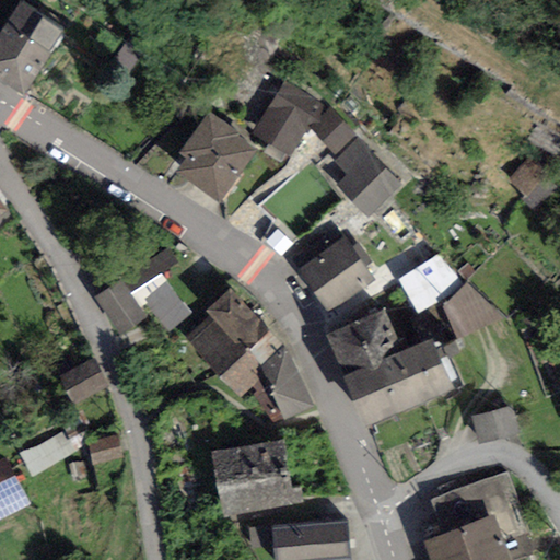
[(66,26),(20,0),(18,0),(0,31),(0,74),(27,91),(66,26)]
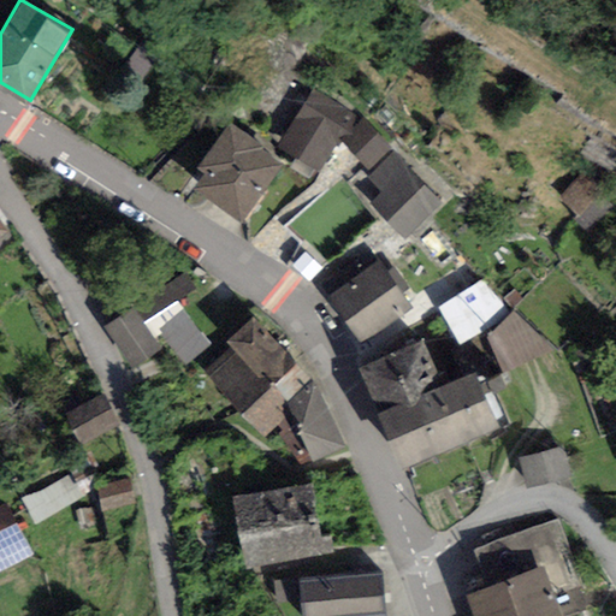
[(355,117),(311,92),(277,149),(319,172),(333,147),(337,148),(355,117)]
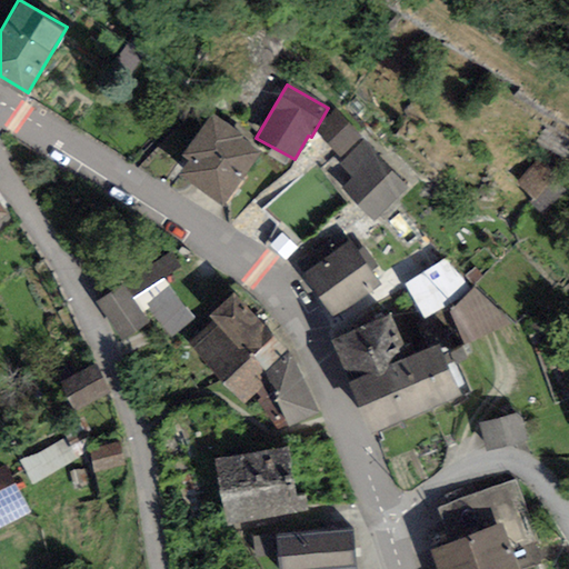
[(343,162),(365,142),(337,110),(317,131),(343,162)]
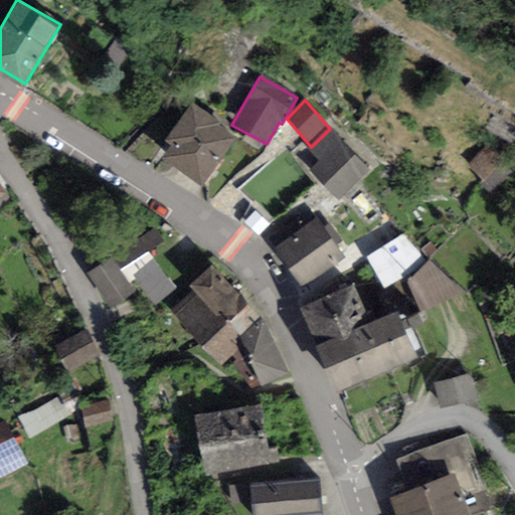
[(221,125),(191,106),(165,142),(170,147),(161,160),(202,186),(235,138),(221,125)]
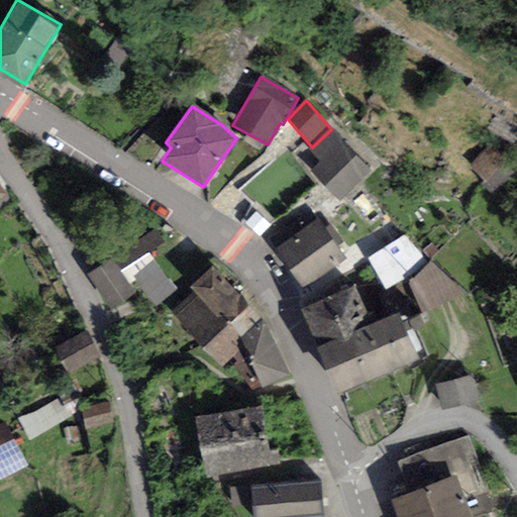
[(371,171),(331,129),(312,147),(308,150),(319,163),(310,171),(339,201),(371,171)]
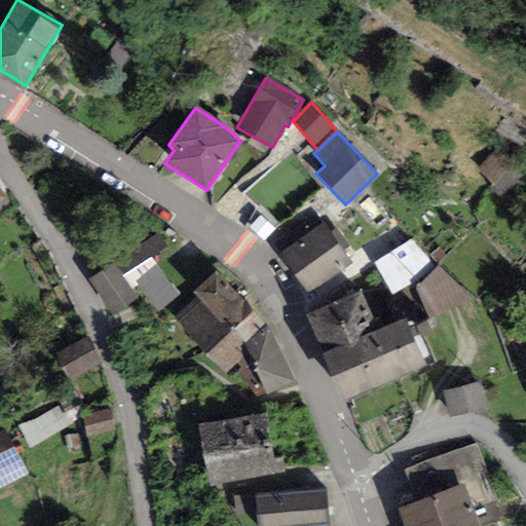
[(0,209),(9,202),(0,188),(0,209)]
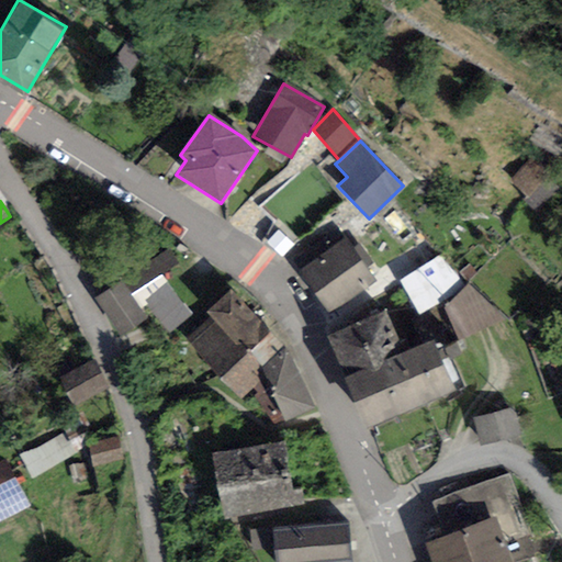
[(353,249),(346,238),(299,271),(329,314),(375,281),(367,269),(373,263),(360,245),(353,249)]
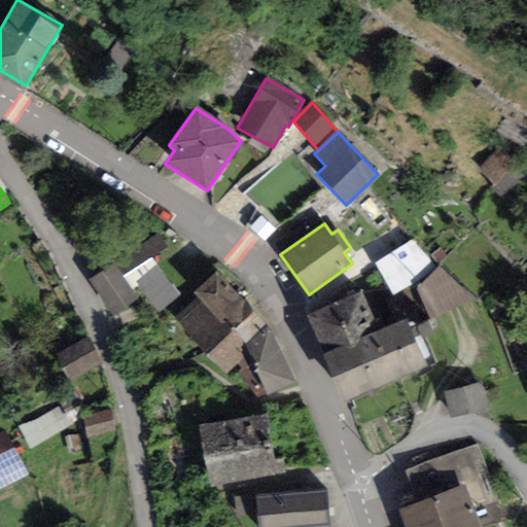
[(375,265),(394,296),(433,270),(414,242),(375,265)]
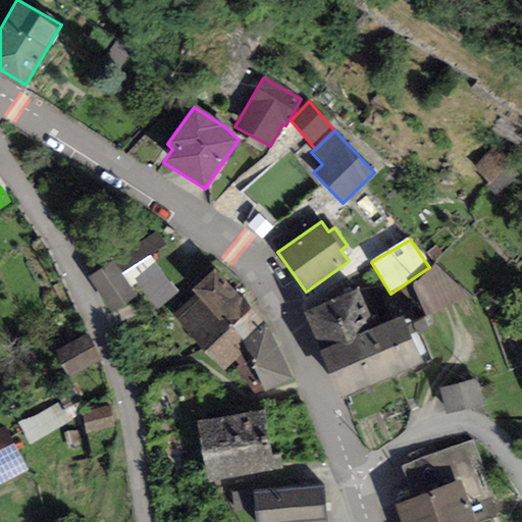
[(152,255),(121,272),(131,285),(136,283),(158,310),(178,291),(152,255)]
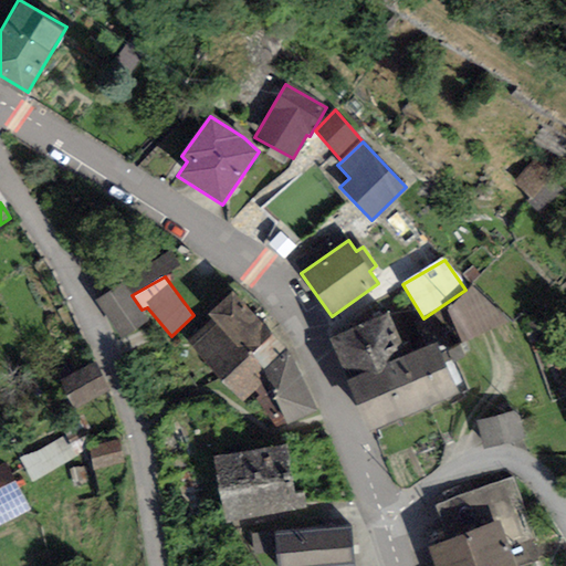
[(123,283),(96,301),(122,338),(148,321),(142,310),(132,295),(123,283)]
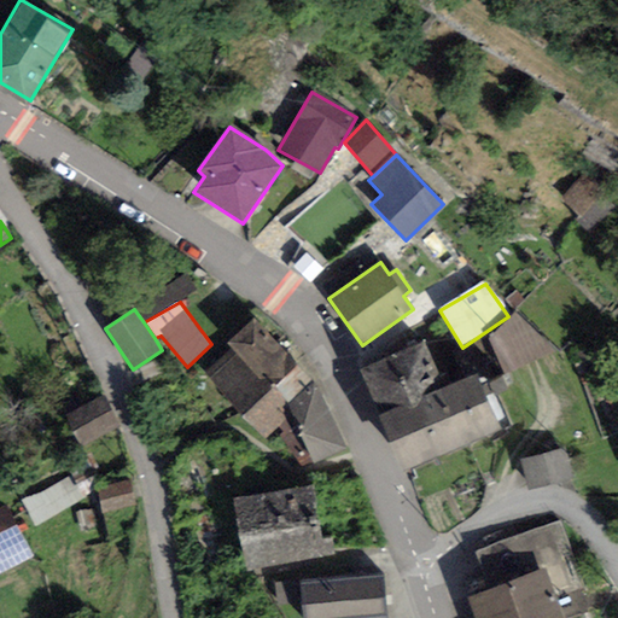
[(516,315),(489,338),(502,379),(559,350),(516,315)]
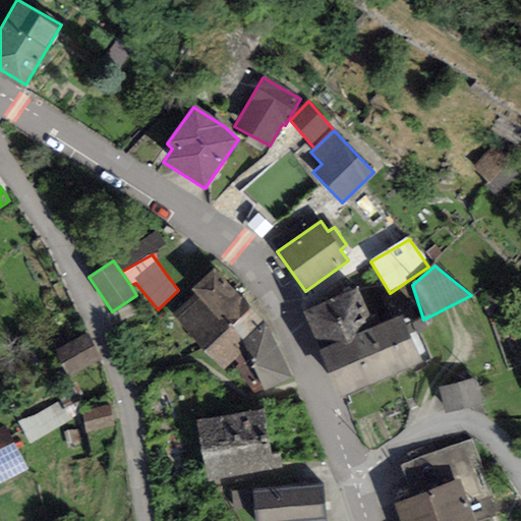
[(216,270),(192,290),(197,295),(174,315),(224,369),(235,360),(247,349),(241,342),(263,322),(216,270)]
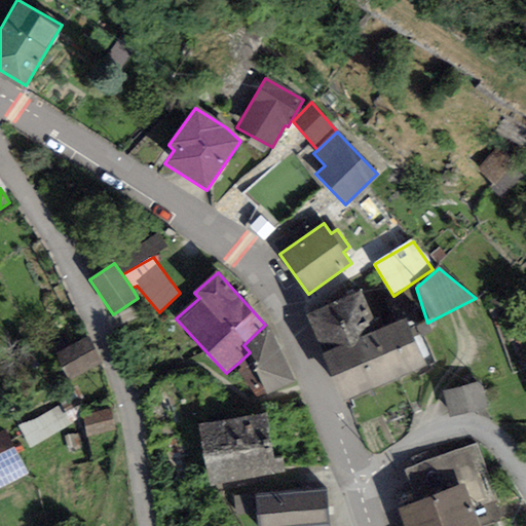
[(363,291),(306,314),(322,354),(379,331),(363,291)]
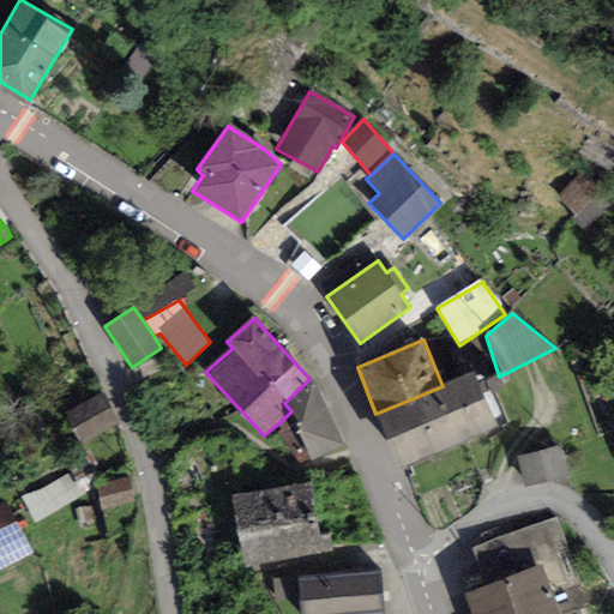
[(475,372),(443,386),(375,414),(398,468),(498,427),(475,372)]
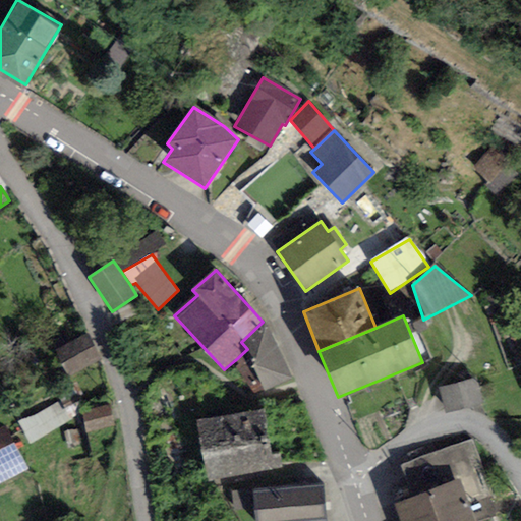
[(293,378),(263,322),(241,342),(247,349),(235,360),(239,364),(235,366),(252,393),(264,389),(265,393),(293,378)]
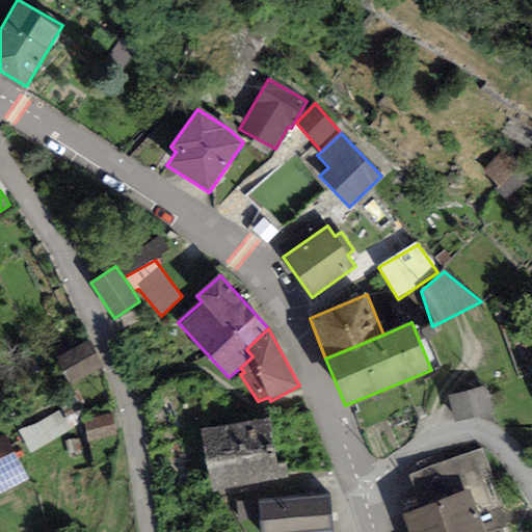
[(103,371),(87,341),(56,357),(73,388),(103,371)]
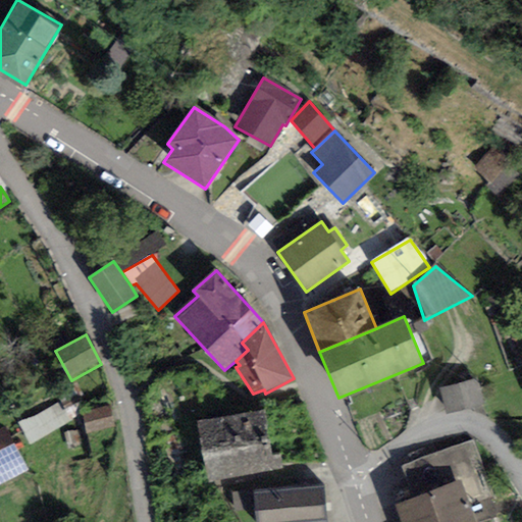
[(480,379),(439,388),(446,415),(486,406),(480,379)]
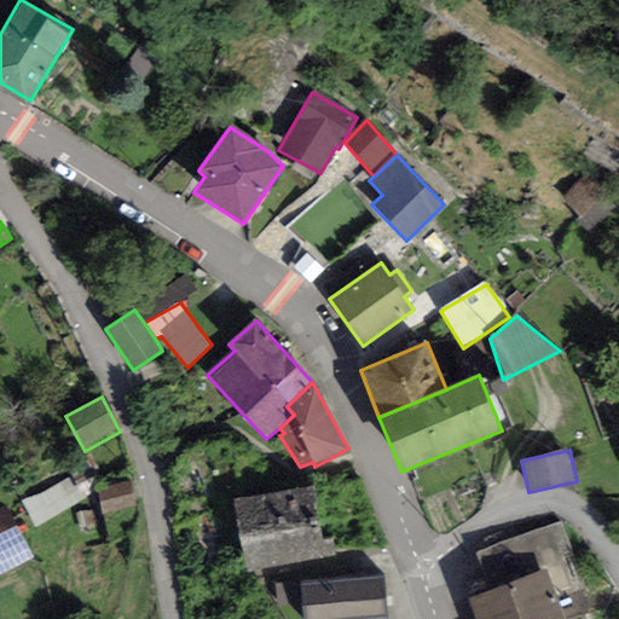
[(137,514),(132,482),(98,486),(103,519),(137,514)]
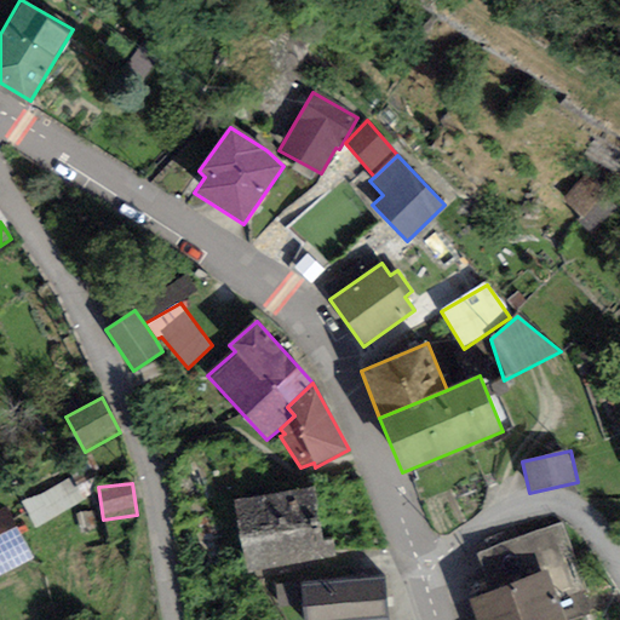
[(314,488),(234,501),(247,580),(337,564),(332,539),(322,540),(314,488)]
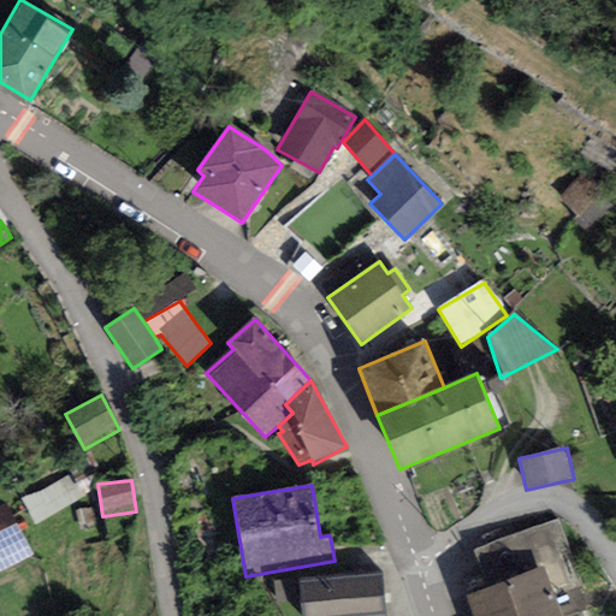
[(7,503),(0,507),(0,572),(34,555),(7,503)]
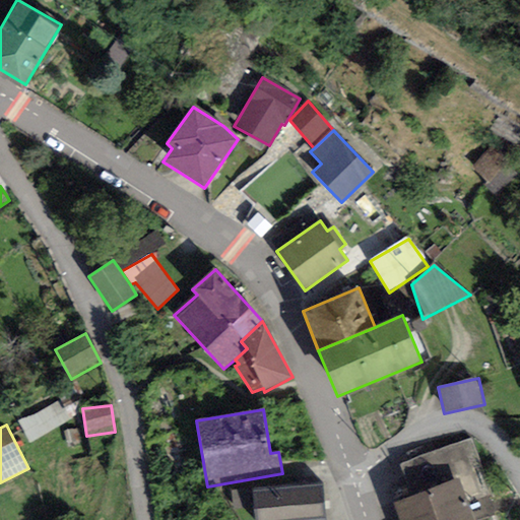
[(470,439),(399,466),(411,498),(459,479),(473,519),(478,519),(499,512),(470,439)]
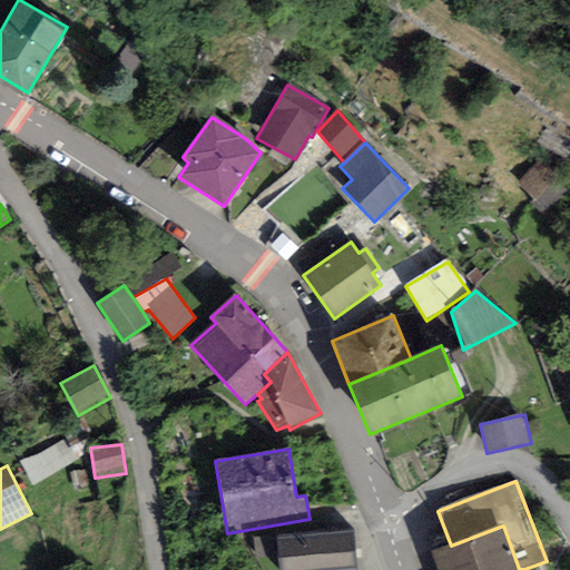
[(519,569),(503,526),(451,546),(431,552),(438,569),(519,569)]
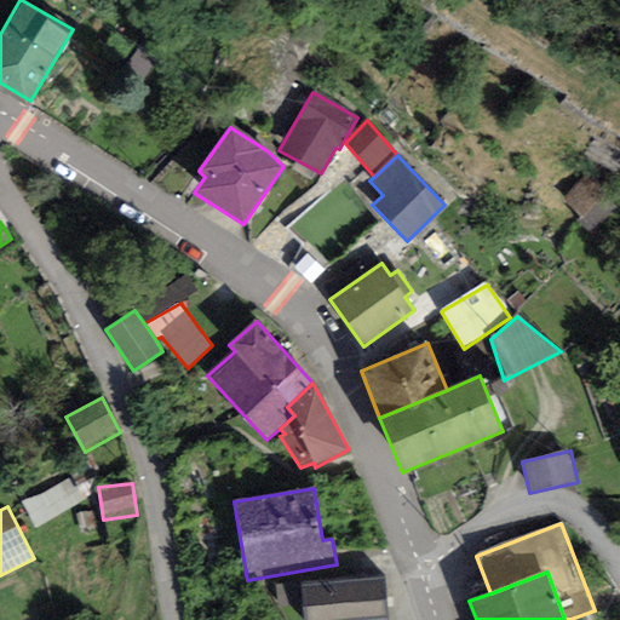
[(383,577),(300,584),(303,606),(304,619),(378,619),(388,619),(383,577)]
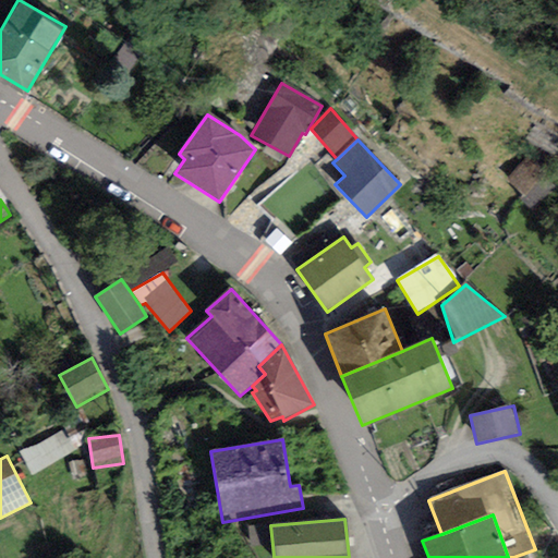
[(270,525),(247,528),(250,547),(273,545),(270,525)]
